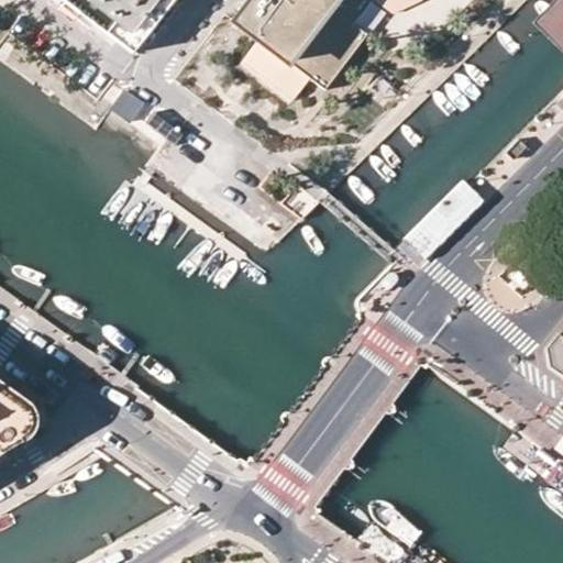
[(62,0),(132,53),(172,0),(62,0)]
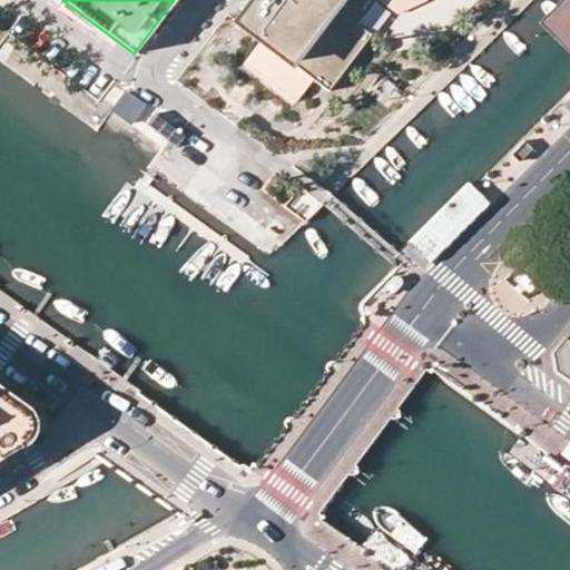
[(253,0),(238,20),(263,38),(295,64),(315,79),(331,91),(373,35),(359,23),(376,0),(279,0),(278,2),(276,0),(253,0)]
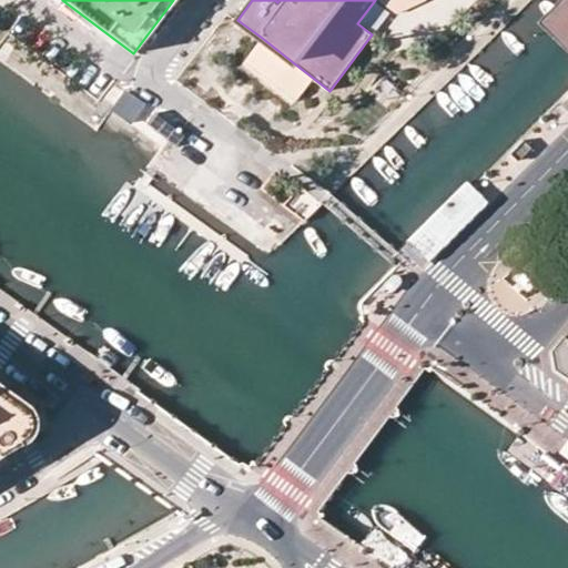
[(425,1),(425,0),(378,0),(397,13),(425,1)]
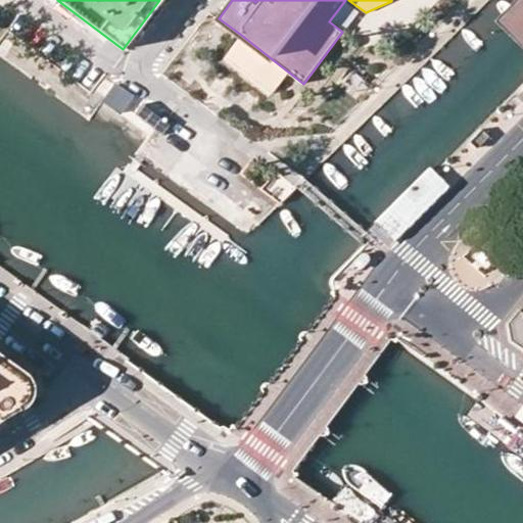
[(522,0),(521,0),(496,26),(522,52),(522,0)]
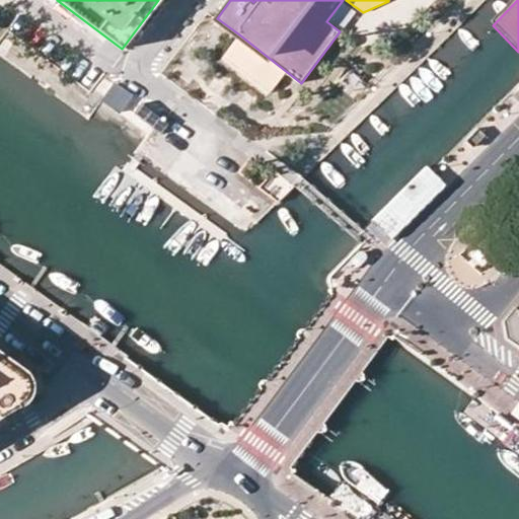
[(269,58),(239,34),(223,55),(272,92),(287,72),(269,58)]
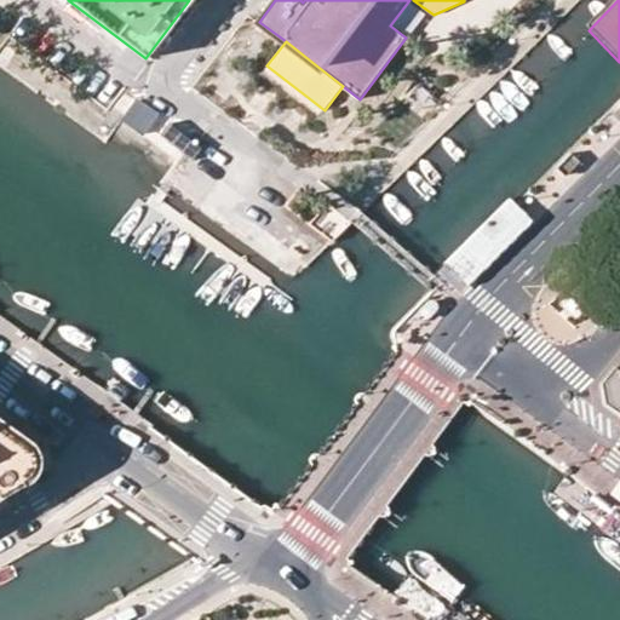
[(121,121),(144,135),(158,113),(135,98),(121,121)]
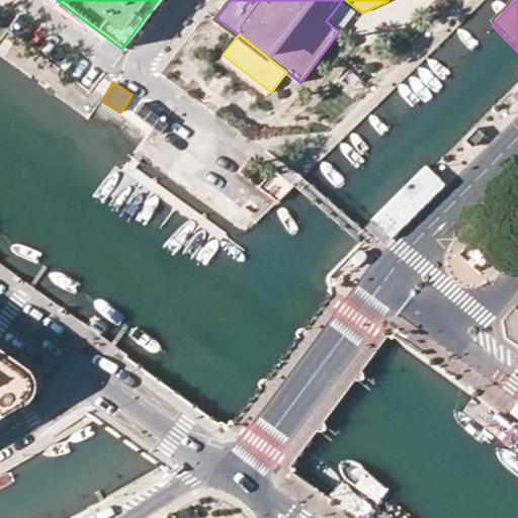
[(441,180),(426,165),(371,219),(386,234),(441,180)]
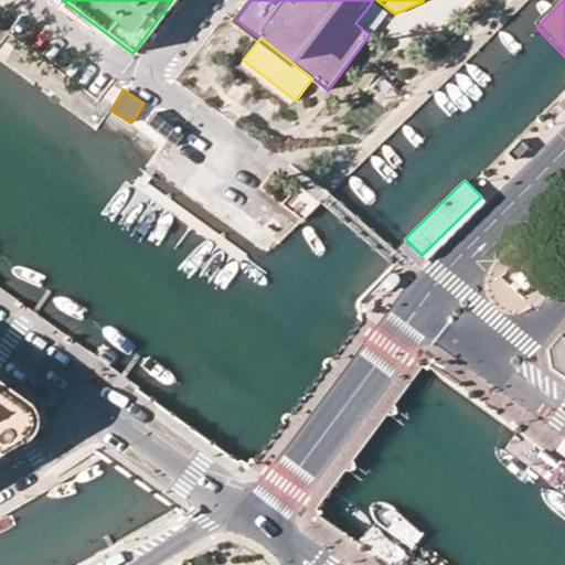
[(481,196),(422,255),(426,259),(486,201),(481,196)]
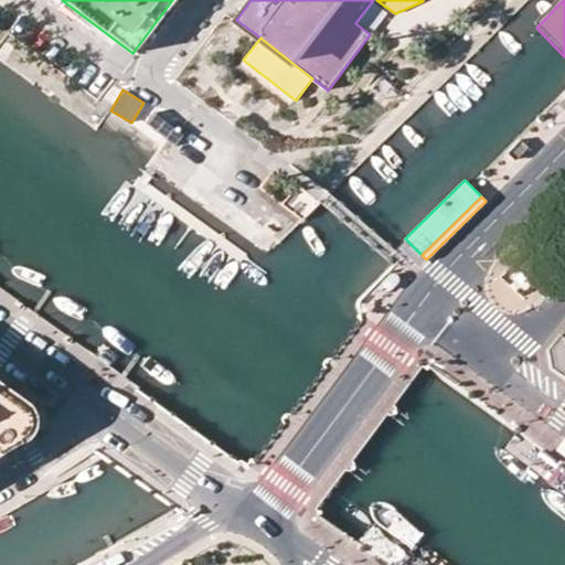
[(388,287),(393,280),(394,278),(393,276),(391,275),(388,277),(384,283),(383,284),(383,286),(384,287),(386,288),(388,287)]
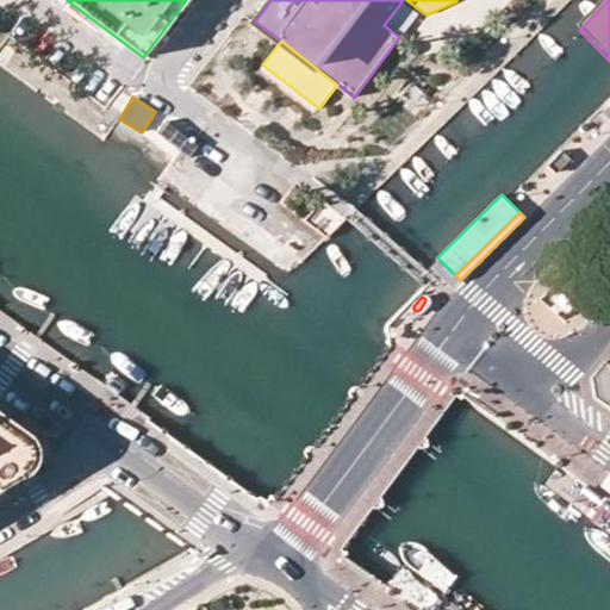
[(609,363),(609,365),(605,361),(593,377),(596,397),(609,405),(609,363)]
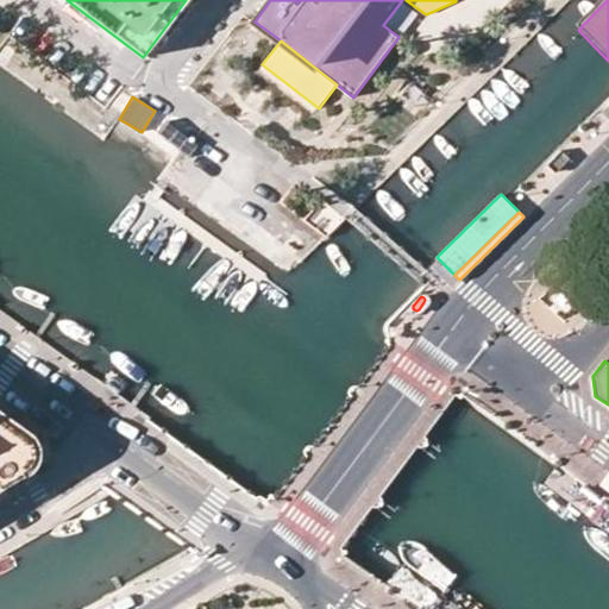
[(33,451),(30,441),(0,420),(0,482),(20,471),(29,465),(32,457),(33,451)]
